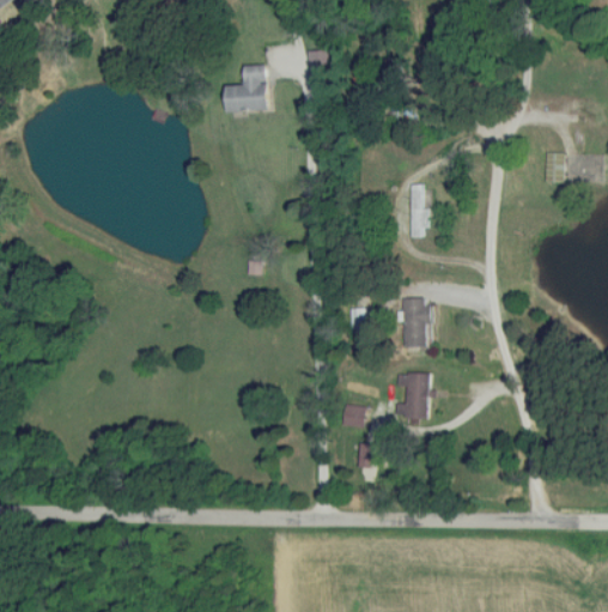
[(243,67),(243,85),(226,86),(226,111),(266,111),(265,66),(243,67)]
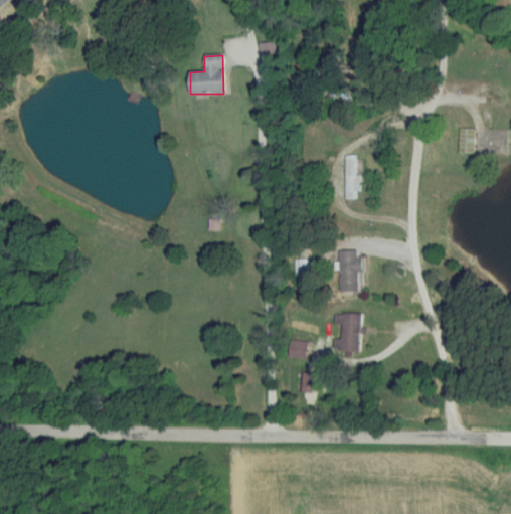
[(472,155),(472,129),(456,129),(456,155),(472,155)]
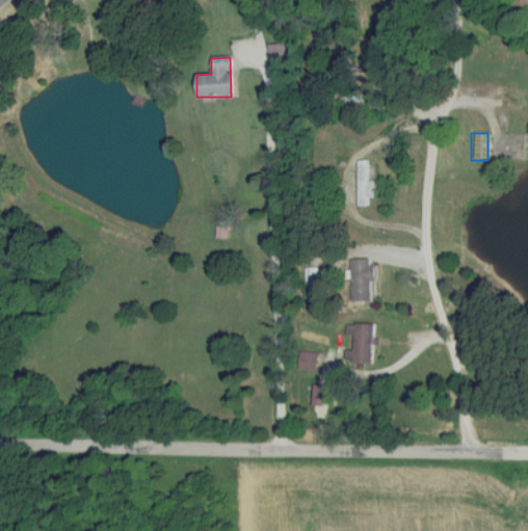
[(354,206),(368,206),(367,159),(354,160),(354,206)]
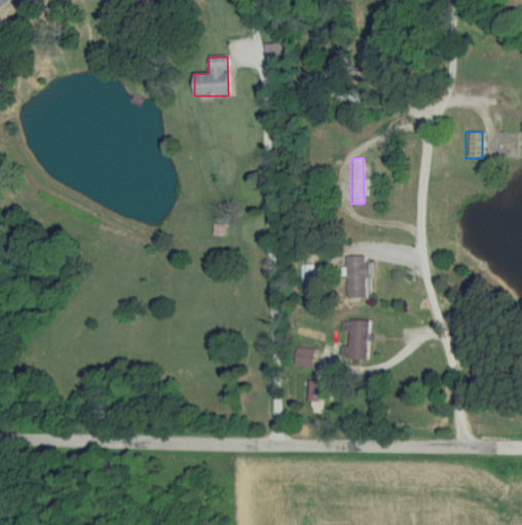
[(367,256),(344,256),(344,300),(367,300),(367,256)]
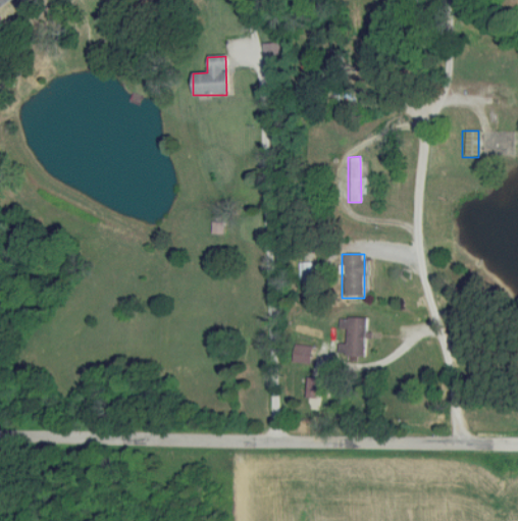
[(364,318),(337,318),(337,328),(344,328),(344,345),(337,345),(335,356),(363,356),(364,318)]
